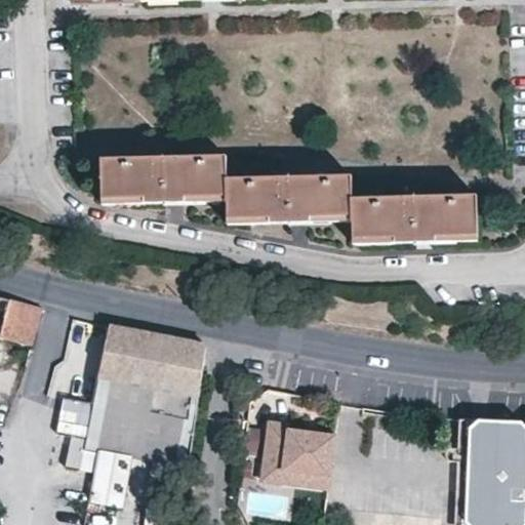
[(228,153),(103,155),(104,202),(174,201),(229,200),(230,223),(298,220),(353,219),(354,245),(422,243),(473,242),(472,194),(353,196),(353,173),(228,175),(228,153)]
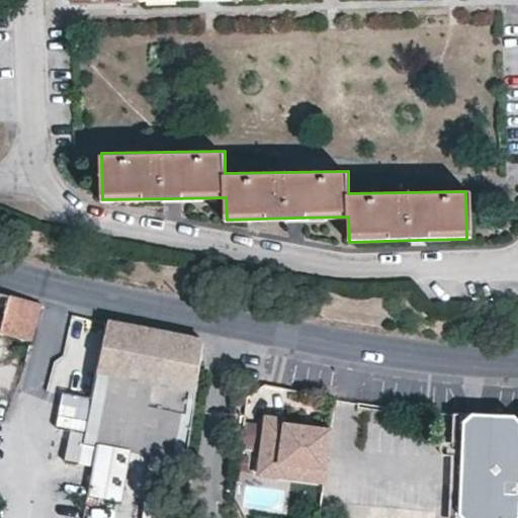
[(40,306),(0,294),(0,333),(30,342),(40,306)]
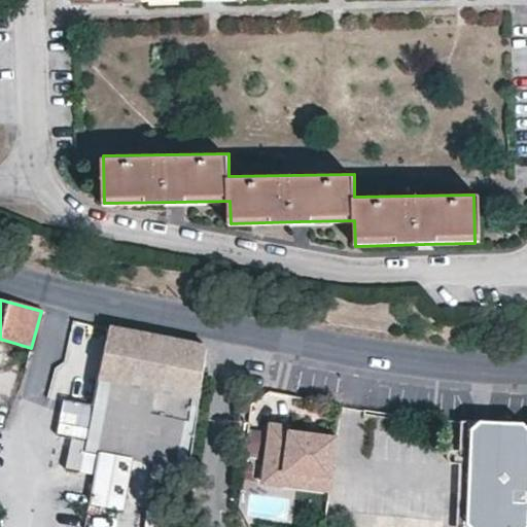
[(162,511),(184,514),(206,346),(134,331),(111,326),(95,407),(62,400),(56,434),(70,438),(63,469),(80,473),(85,450),(98,453),(89,502),(121,510),(132,459),(168,467),(162,511)]
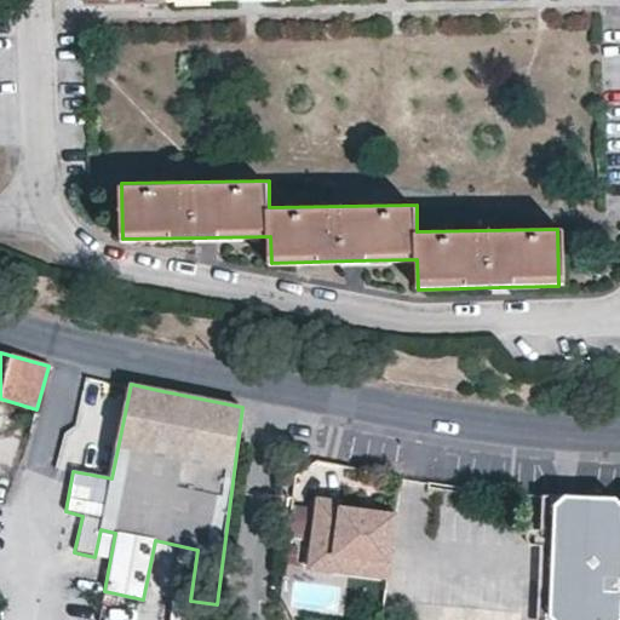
[(619,497),(544,493),(541,528),(533,527),(530,528),(527,529),(524,532),(524,535),(526,540),(528,543),(532,543),(541,544),(554,544),(549,619),(618,619),(619,619),(619,497)]
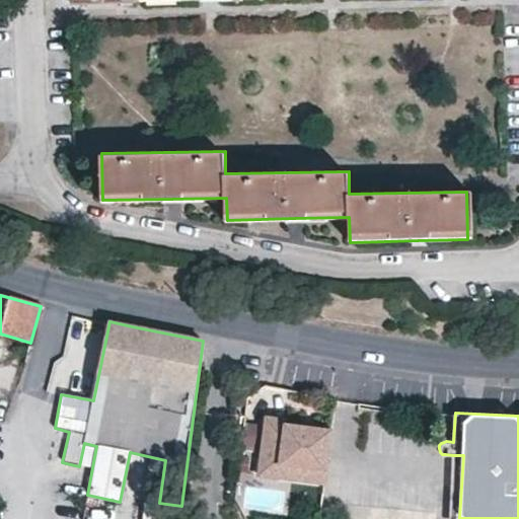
[(325,471),(330,431),(285,425),(286,420),(266,417),(265,425),(244,422),(241,451),(261,454),(258,475),(279,477),(280,465),(325,471)]
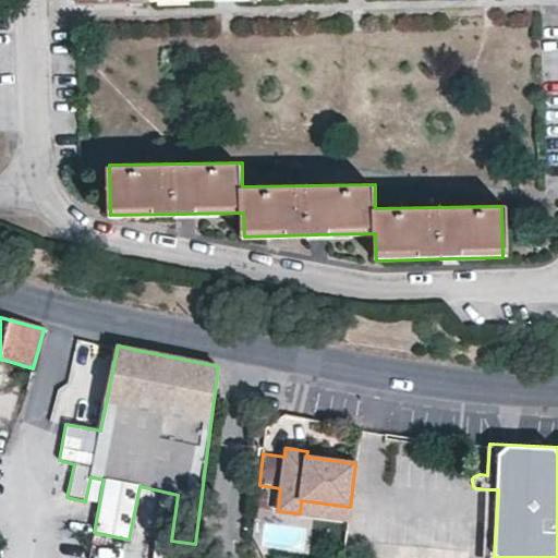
[(494,557),(498,489),(487,489),(483,557),(494,557)]
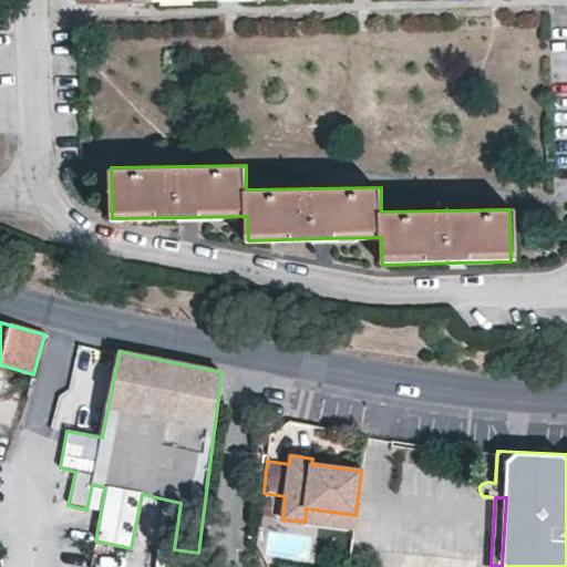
[(356,515),(306,508),(305,522),(354,528),(356,515)]
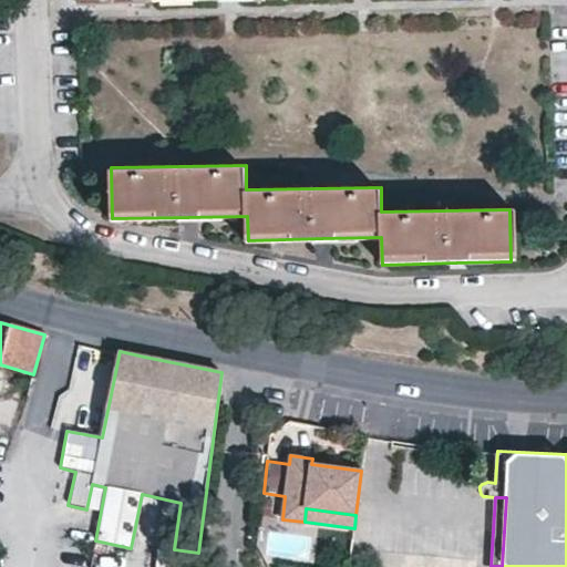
All buildings are outlined.
